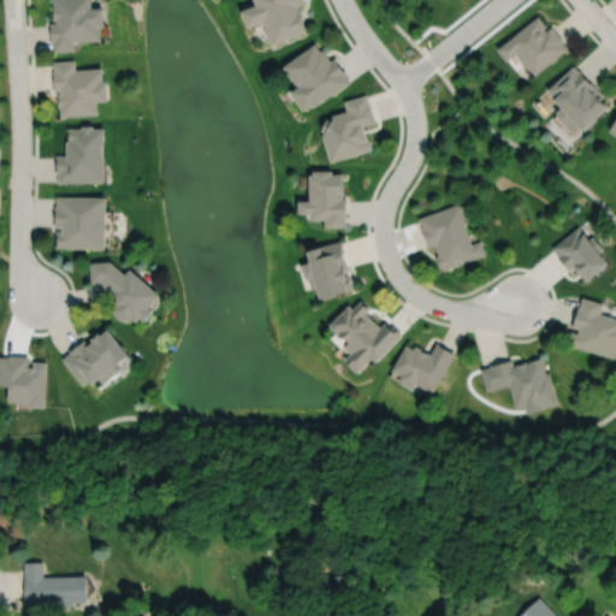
[(48,22),(48,41),(51,41),(51,51),(72,49),(72,40),(99,39),(98,25),(101,25),(100,6),(89,6),(88,0),(52,0),(52,4),(51,5),(52,19),(54,18),(54,22),(48,22)]
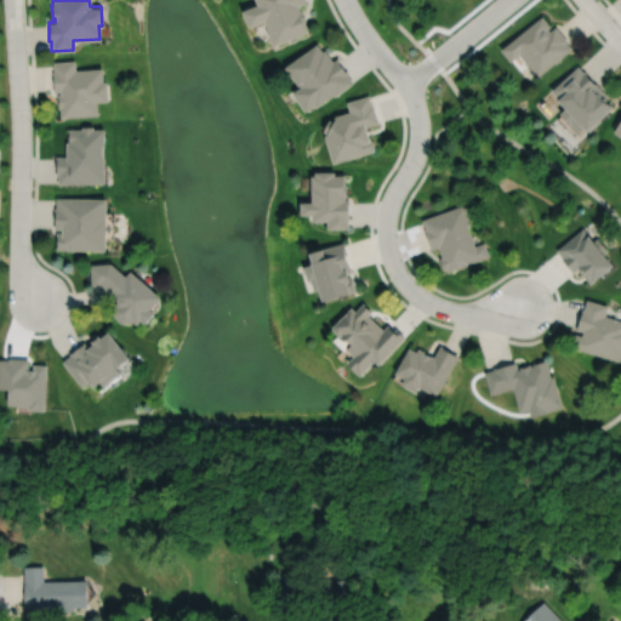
[(241,9),(248,26),(263,18),(268,30),(267,30),(273,45),(307,30),(303,20),(306,18),(302,9),(300,9),(297,4),(306,0),(255,0),(256,3),(241,9)]
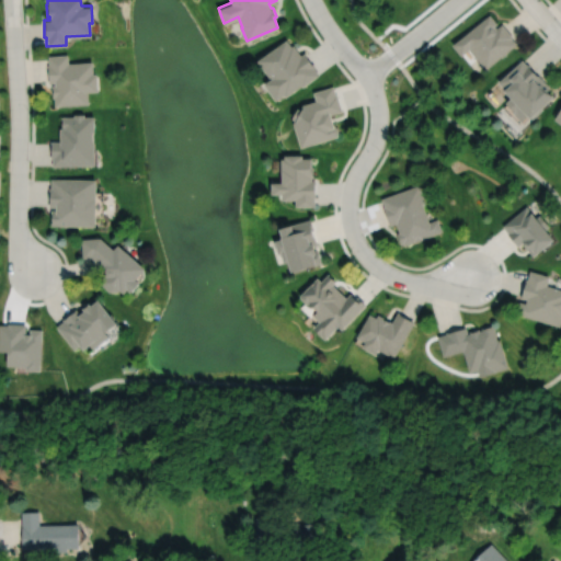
[(449,44),(458,54),(466,48),(482,68),(515,43),(510,37),(511,36),(500,22),(495,26),(493,24),(496,22),(489,13),(449,44)]
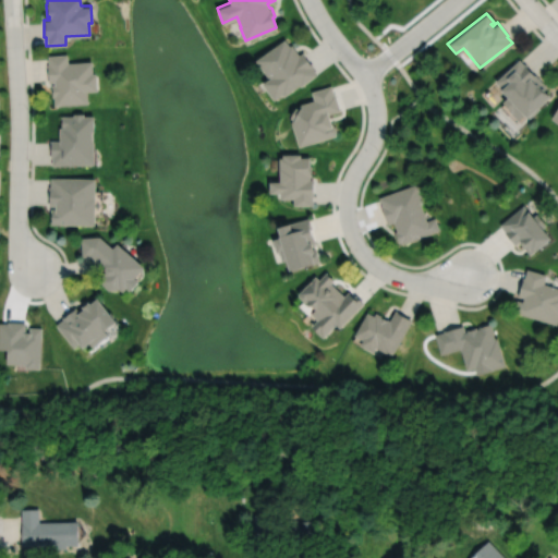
[(255,59),(269,77),(262,83),(274,99),(282,94),(283,96),(300,84),(301,85),(317,73),(313,67),(314,65),(303,51),(299,53),(291,44),(289,45),(284,38),(255,59)]
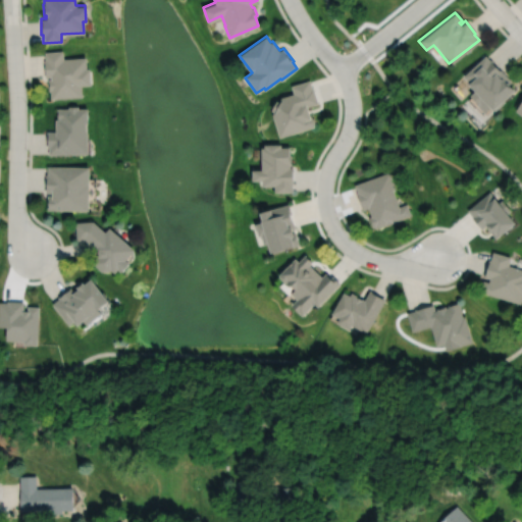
[(44,51),(44,59),(43,59),(44,76),(50,75),(50,79),(47,79),(48,90),(49,90),(50,98),(81,96),(80,85),(90,84),(89,67),(86,67),(85,56),(62,58),(61,50),(44,51)]
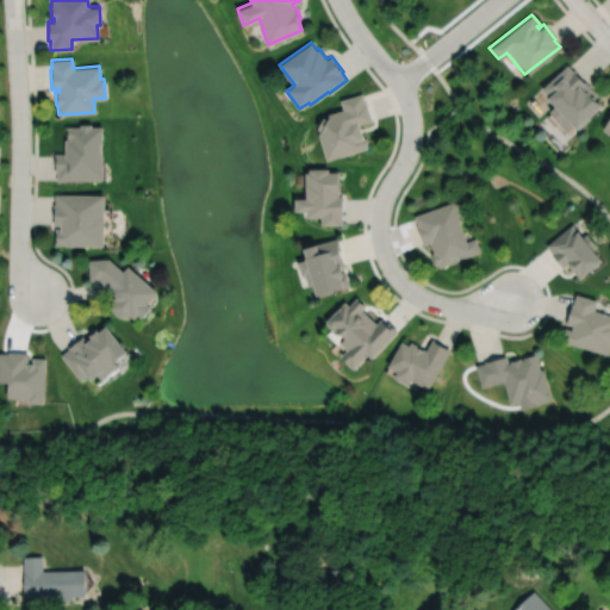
[(566,63),(539,88),(546,95),(545,97),(552,106),(547,111),(556,120),(555,122),(564,131),(571,125),(573,128),(599,104),(593,98),(597,94),(584,80),(573,68),(571,69),(566,63)]
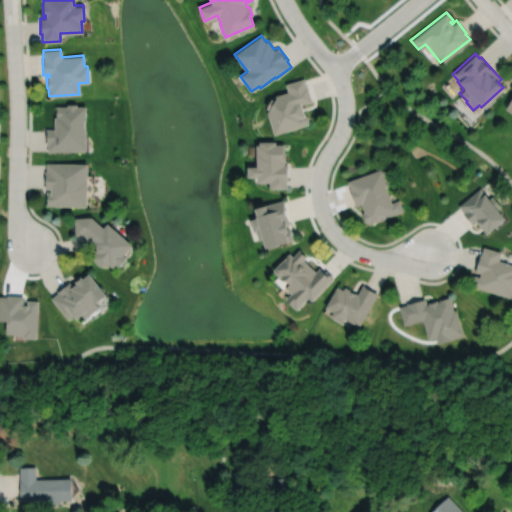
[(271,98),(266,107),(269,109),(267,112),(274,134),(308,123),(307,121),(308,119),(307,116),(305,115),(305,113),(304,113),(301,104),(312,101),(307,85),(306,85),(303,78),(285,83),(288,91),(276,95),(274,99),(271,98)]
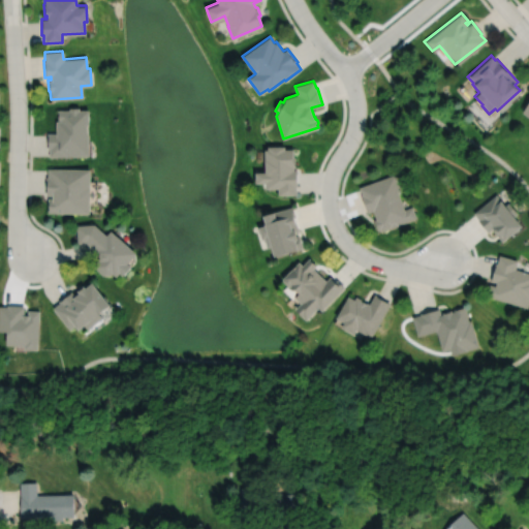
[(48,132),(48,149),(49,149),(49,156),(67,156),(67,155),(89,155),(89,133),(87,133),(88,123),(89,123),(89,110),(80,110),(80,107),(69,106),(69,110),(58,110),(58,120),(56,120),(56,132),(48,132)]
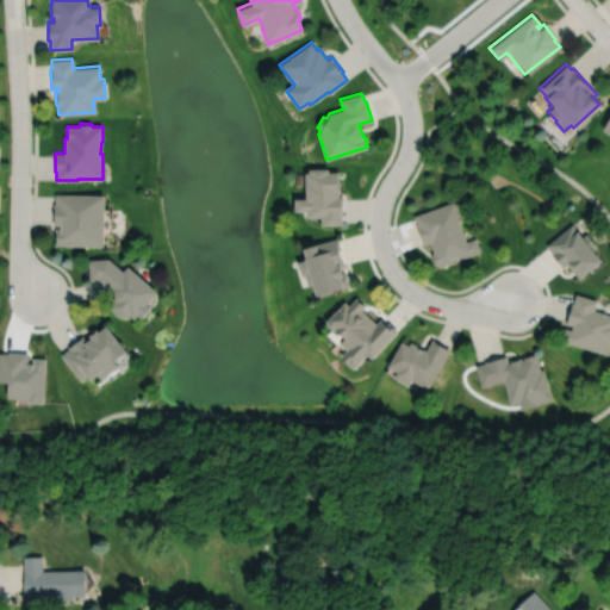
[(303,172),(304,198),(292,198),(292,211),(304,211),(304,217),(319,217),(319,224),(341,224),(341,215),(342,215),(342,195),(337,195),(337,192),(340,192),(340,180),(337,181),(337,172),(327,172),(327,168),(306,168),(306,172),(303,172)]
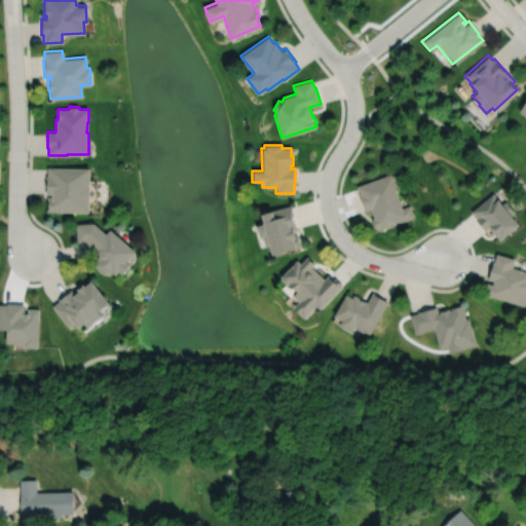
[(47,166),(47,176),(46,176),(45,193),(51,193),(51,196),(47,196),(47,211),(88,212),(89,167),(47,166)]
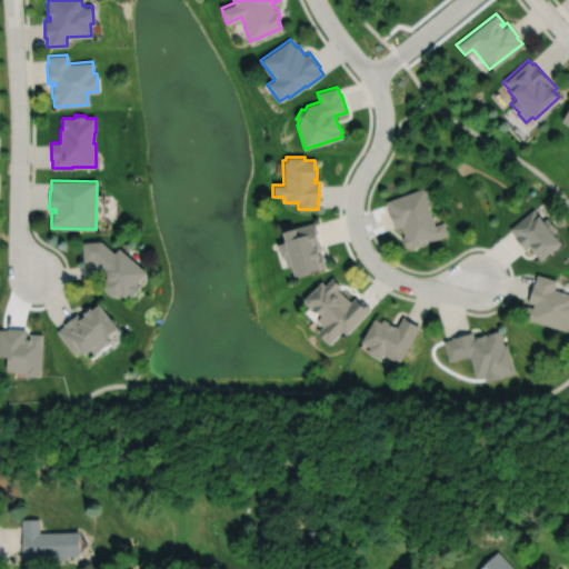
[(386,200),(388,208),(387,209),(395,228),(400,226),(403,235),(401,236),(406,248),(407,247),(408,248),(447,235),(442,221),(435,225),(427,206),(430,205),(423,187),(386,200)]
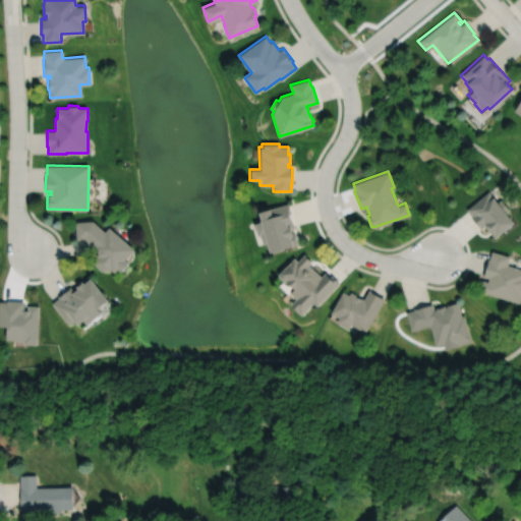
[(466,209),(471,215),(470,216),(480,228),(484,225),(495,238),(514,222),(506,213),(510,210),(501,198),(497,201),(488,191),(466,209)]
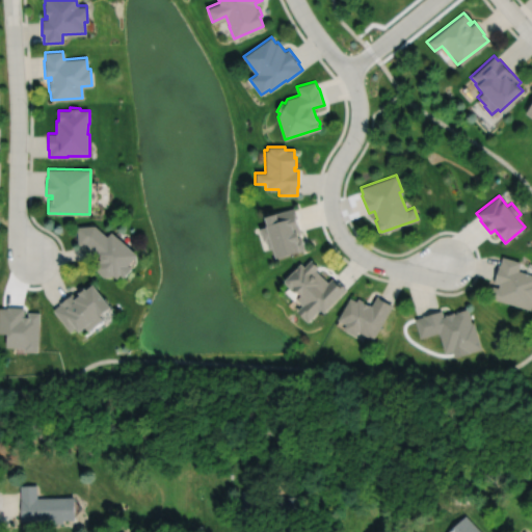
[(258,229),(261,241),(264,240),(267,249),(270,248),(273,259),(303,249),(300,237),(297,238),(295,233),(299,231),(295,217),(296,217),(293,207),(262,217),(265,227),(258,229)]
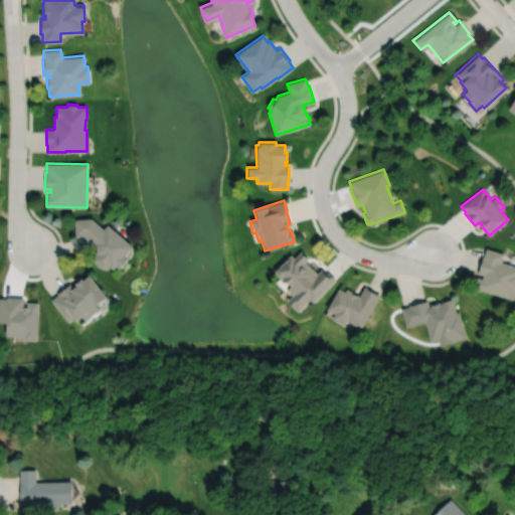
[(74,219),(75,236),(83,235),(95,245),(96,243),(98,245),(98,252),(97,251),(91,259),(101,269),(108,268),(110,266),(114,270),(117,266),(120,269),(128,260),(125,256),(134,246),(109,224),(105,229),(92,218),(74,219)]
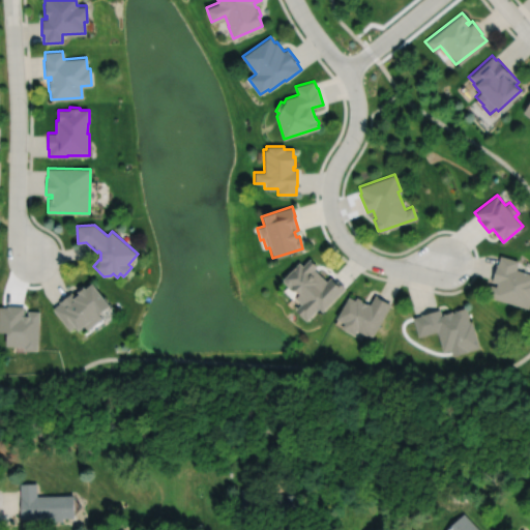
[(500,255),(498,264),(497,264),(492,281),(497,283),(496,287),(490,285),(487,296),(529,308),(529,304),(529,273),(517,269),(519,261),(500,255)]
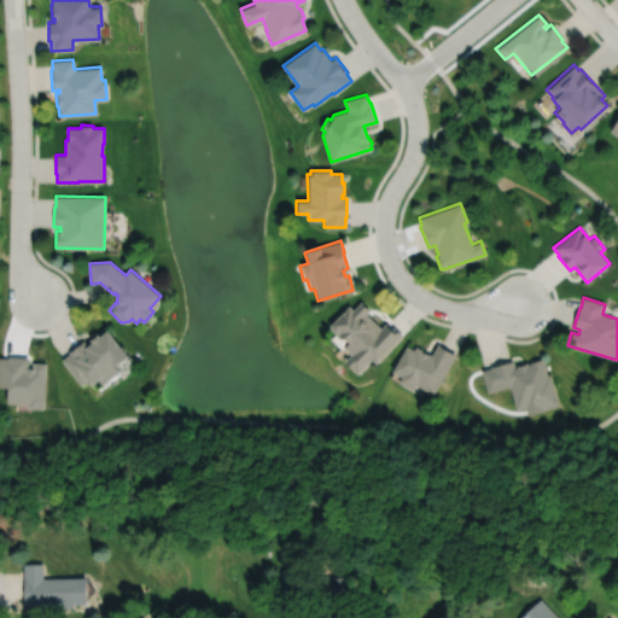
[(361,301),(353,309),(348,305),(328,326),(328,328),(334,334),(337,334),(347,344),(343,348),(350,355),(343,362),(356,374),(369,360),(374,363),(402,336),(394,327),(391,328),(385,322),(380,327),(366,313),(369,309),(361,301)]
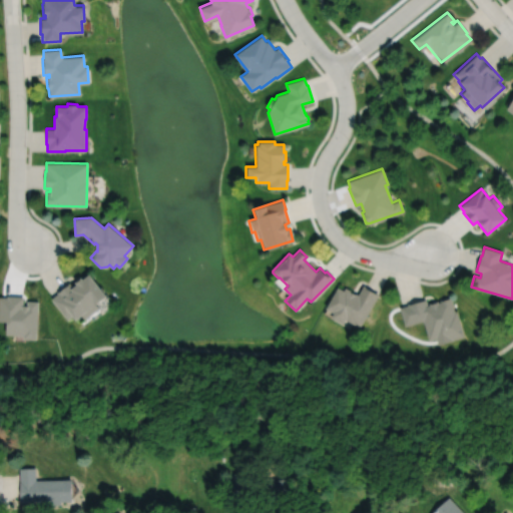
[(51,299),(67,320),(72,317),(76,321),(82,317),(85,320),(99,309),(97,306),(107,298),(89,275),(83,280),(81,278),(75,283),(77,285),(73,288),(69,283),(57,293),(58,294),(51,299)]
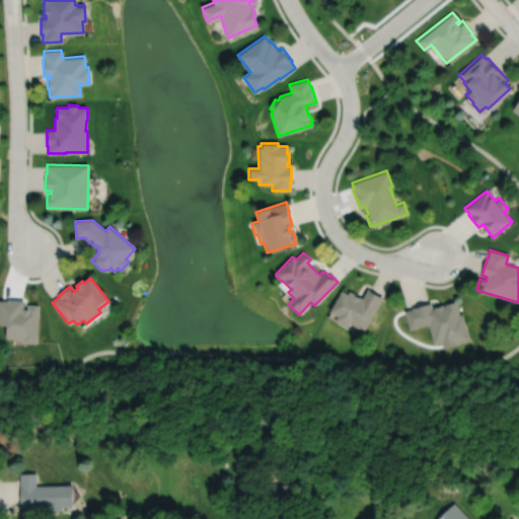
[(341,290),(328,312),(337,317),(334,321),(346,328),(348,323),(363,332),(382,297),(367,289),(362,298),(349,291),(347,294),(341,290)]
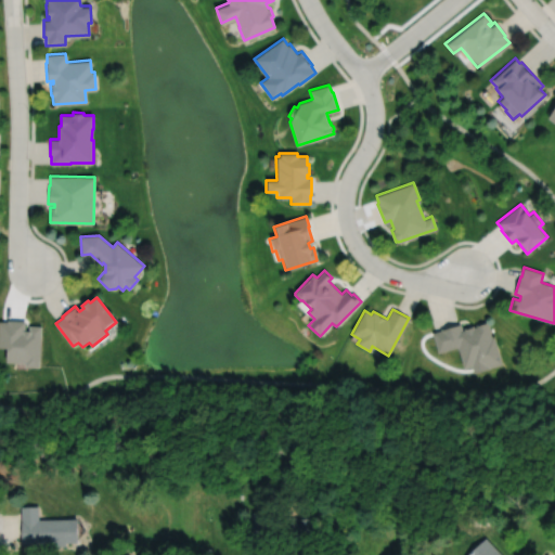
[(0,321),(0,348),(7,349),(5,362),(25,363),(24,368),(39,369),(41,326),(29,325),(28,332),(25,331),(25,321),(8,320),(7,322),(0,321)]
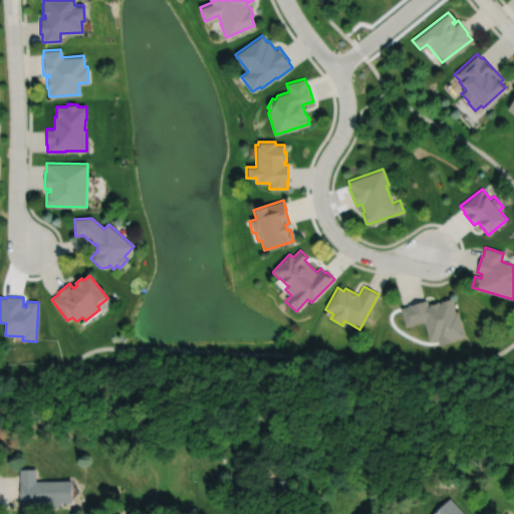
[(401,308),(406,326),(424,321),(430,341),(437,339),(439,346),(454,342),(454,341),(465,338),(458,311),(455,312),(451,297),(441,300),(441,302),(439,303),(438,301),(430,304),(430,305),(428,306),(426,299),(408,304),(409,306),(401,308)]
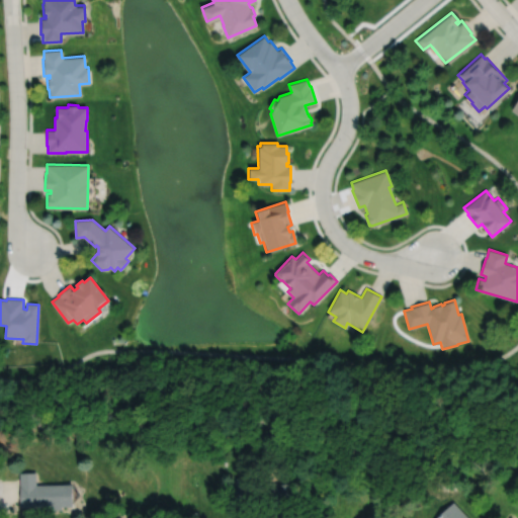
[(19,470),(20,505),(45,504),(45,508),(62,507),(62,504),(73,503),(72,481),(35,483),(35,469),(19,470)]
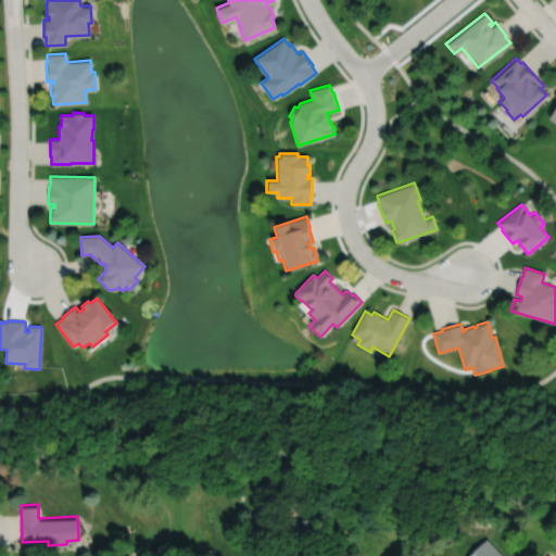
[(506,555),(487,536),(466,555),(506,555)]
